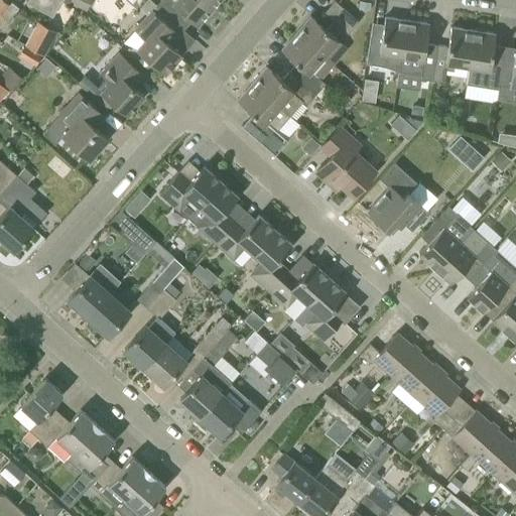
[(10,4),(5,0),(0,0),(0,12),(2,14),(9,19),(12,14),(19,7),(12,1),(10,4)]
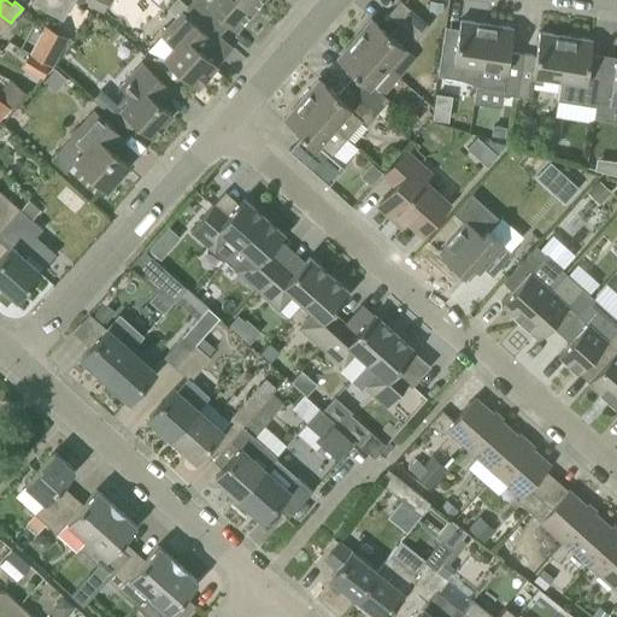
[(63,19),(74,1),(75,0),(33,0),(33,1),(63,19)]
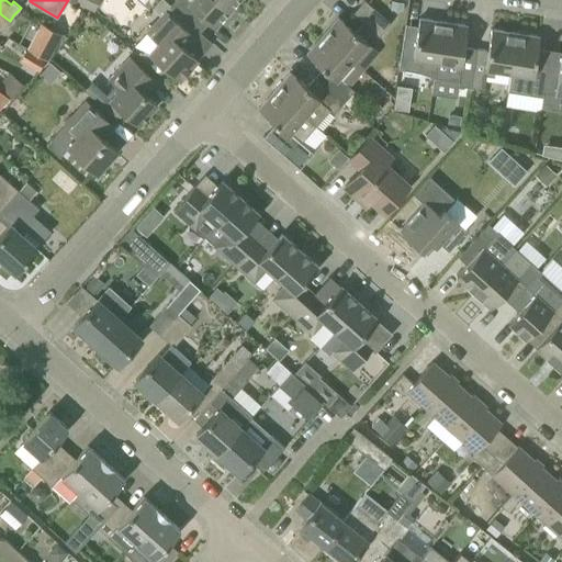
[(77,0),(76,2),(94,11),(100,0),(77,0)]
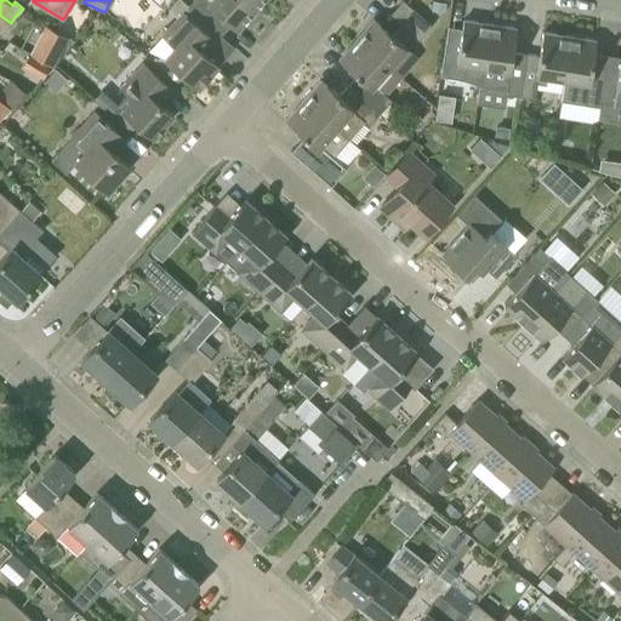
[(255,9),(245,0),(193,0),(189,5),(222,34),(216,28),(224,18),(237,29),(255,9)]
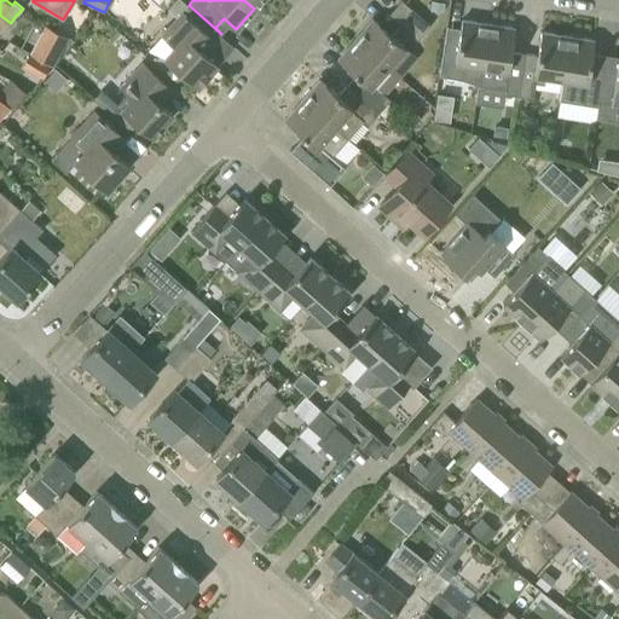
[(418,40),(431,25),(401,0),(400,0),(389,15),(400,23),(392,34),(374,18),(356,39),(388,67),(405,46),(403,44),(411,33),(418,40)]
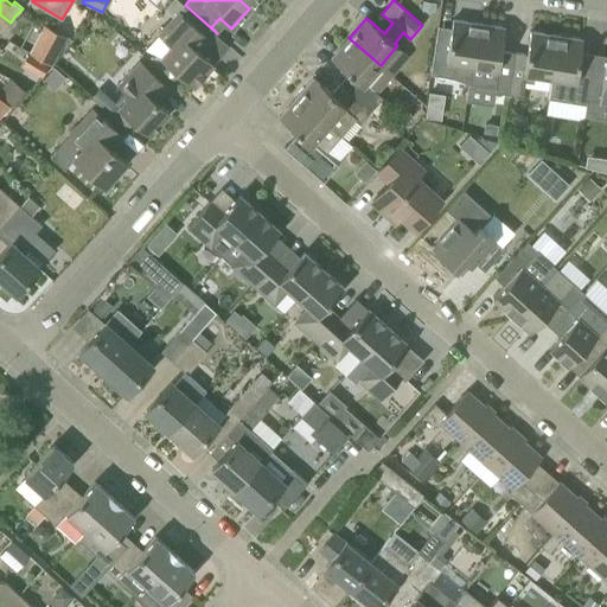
[(212,39),(179,11),(159,34),(160,34),(171,45),(161,56),(195,85),(213,63),(195,46),(204,34),(211,40),(212,39)]
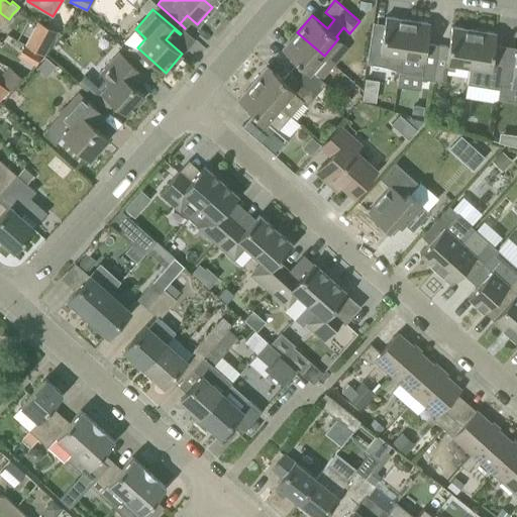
[(0,12),(0,29),(1,28),(9,19),(2,14),(0,12)]
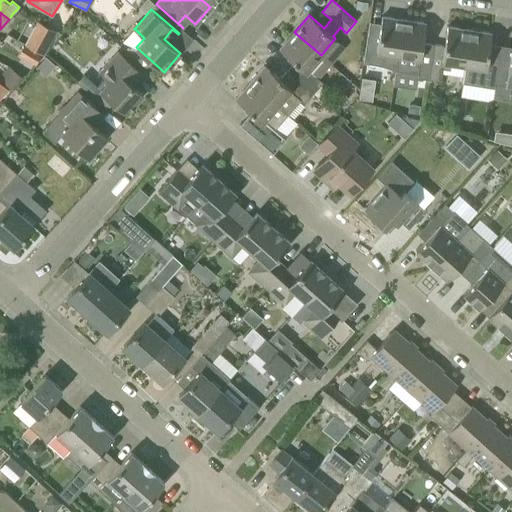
[(396,68),(404,19),(382,16),(379,35),(368,34),(363,62),(396,68)]
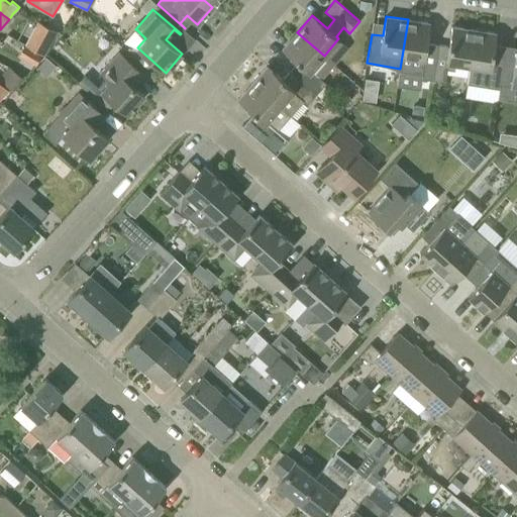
[(432,80),(436,57),(438,44),(427,42),(430,23),(408,19),(400,69),(400,70),(421,74),(421,78),(432,80)]
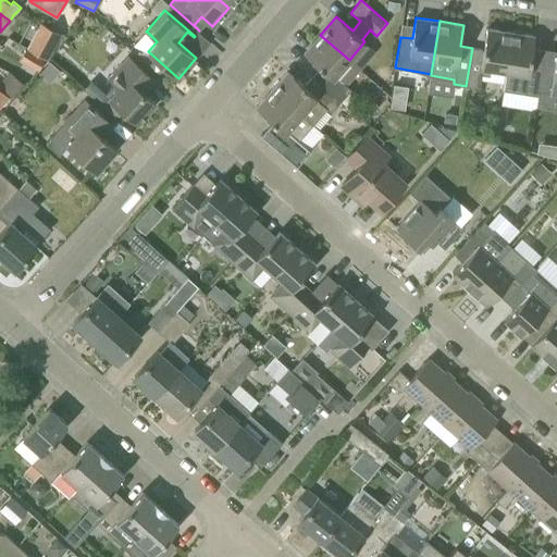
[(27,48),(48,59),(62,33),(41,22),(27,48)]
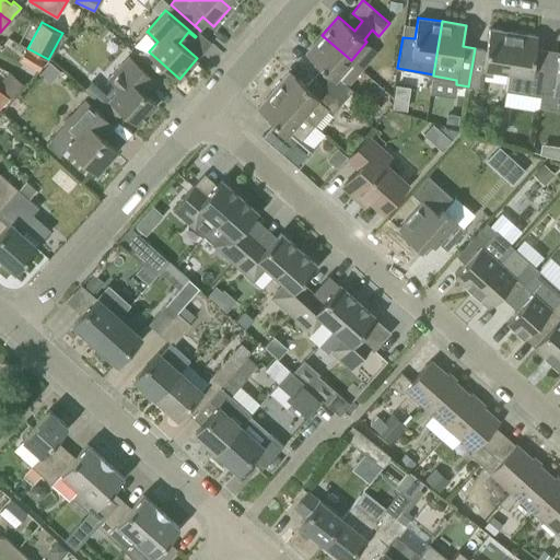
[(508,70),(514,32),(490,28),(487,50),(475,48),(473,61),(468,86),(482,89),(485,74),(492,76),(493,68),(508,70)]
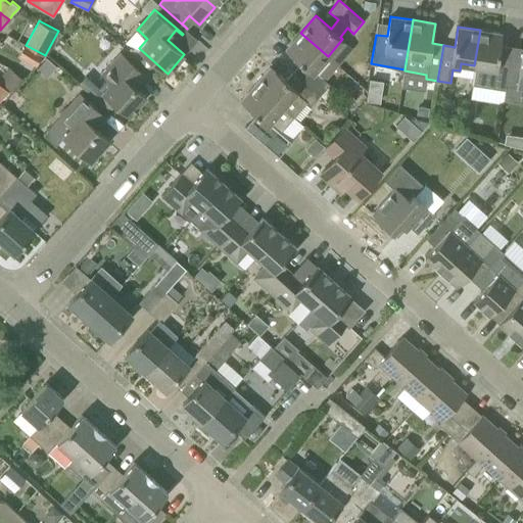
[(505,89),(511,55),(500,53),(503,34),(480,30),(474,65),(472,84),(505,89)]
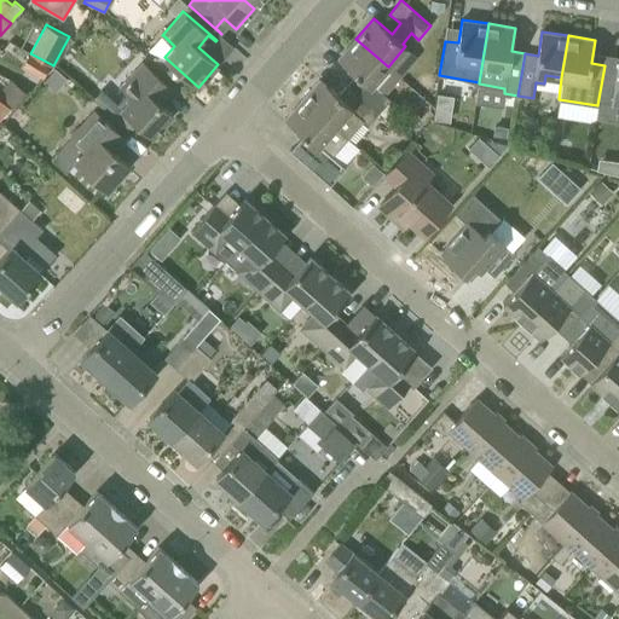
[(380,113),(391,99),(372,84),(388,67),(356,39),(339,58),(356,74),(347,85),(358,94),(380,113)]
